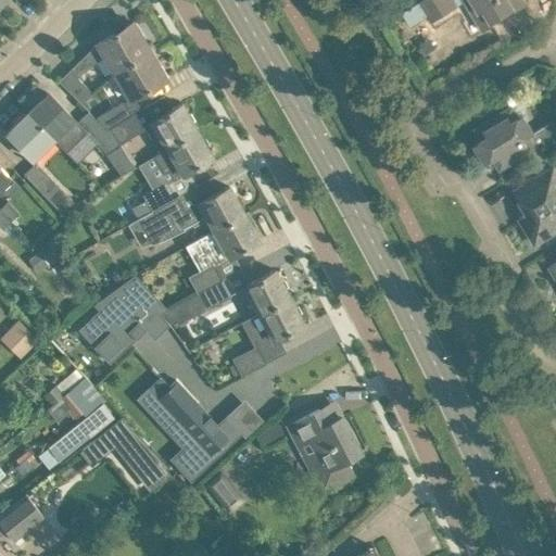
[(474,16),(475,16),(483,30),(494,24),(493,22),(515,8),(516,11),(527,3),(525,0),(420,0),(419,1),(432,22),(465,2),(474,16)]
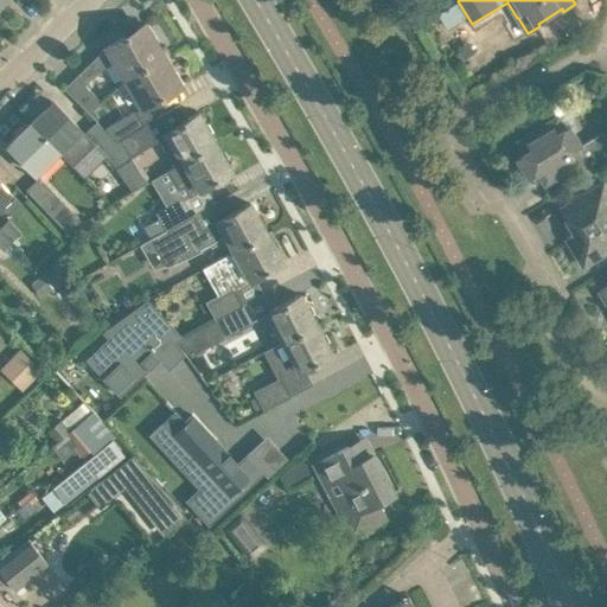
[(123,77),(163,55),(145,24),(107,46),(64,88),(81,104),(89,114),(101,100),(85,84),(100,70),(115,62),(123,77)]
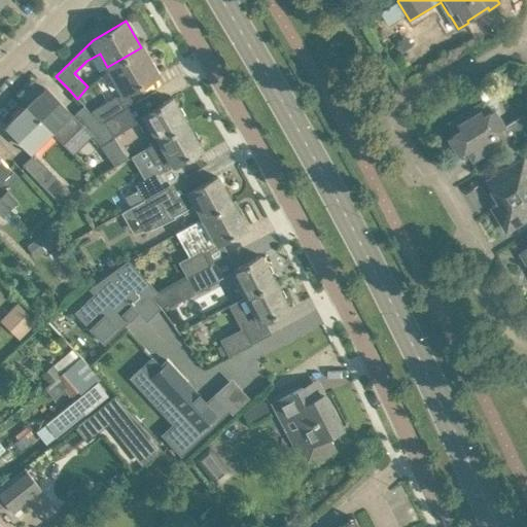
[(124,94),(139,84),(156,73),(141,47),(107,67),(124,94)]
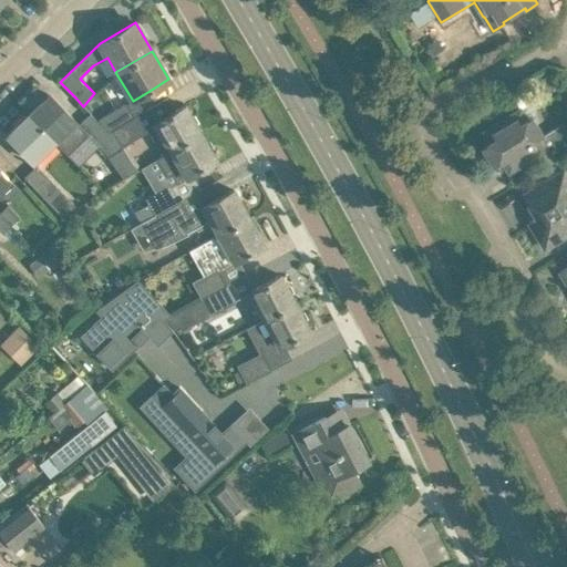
[(79,124),(65,111),(50,95),(43,102),(41,100),(27,114),(55,143),(69,130),(78,138),(85,132),(109,155),(123,146),(112,131),(109,133),(98,121),(90,113),(79,124)]
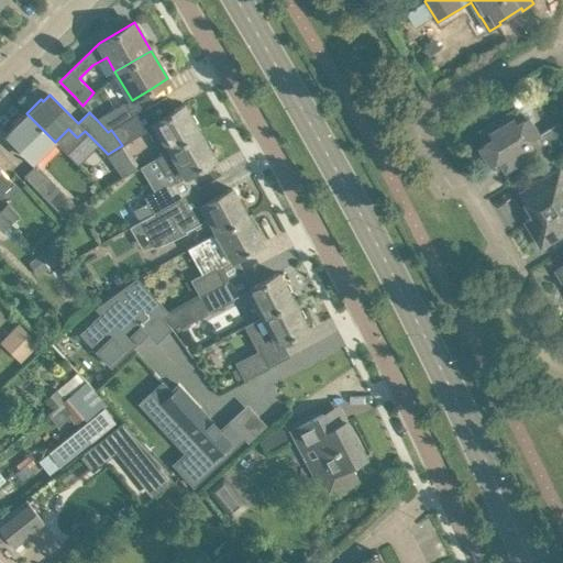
[(133,116),(133,114),(125,101),(97,120),(108,132),(111,130),(133,116)]
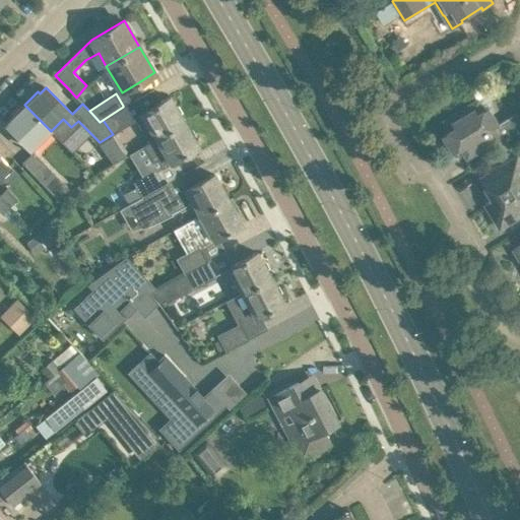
[(148,142),(184,121),(169,96),(142,112),(135,99),(123,106),(123,107),(103,120),(113,134),(125,154),(128,151),(116,132),(135,120),(148,142)]
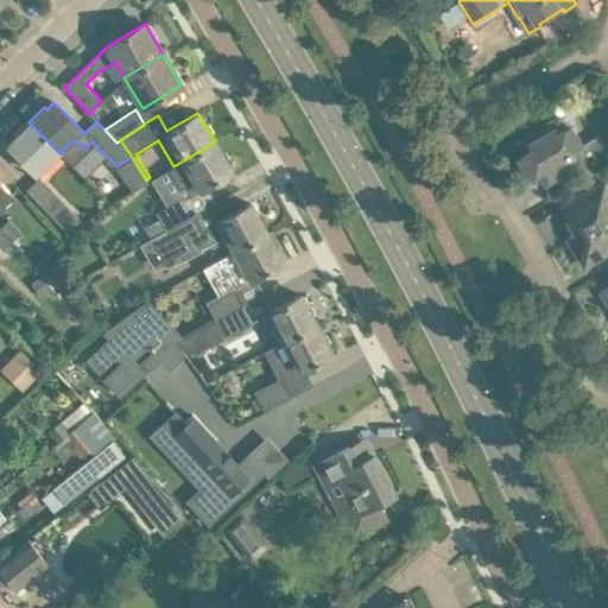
[(607,137),(605,132),(584,144),(572,125),(568,128),(559,115),(519,140),(527,153),(519,158),(531,178),(550,166),(557,179),(583,164),(590,173),(607,162),(607,137)]
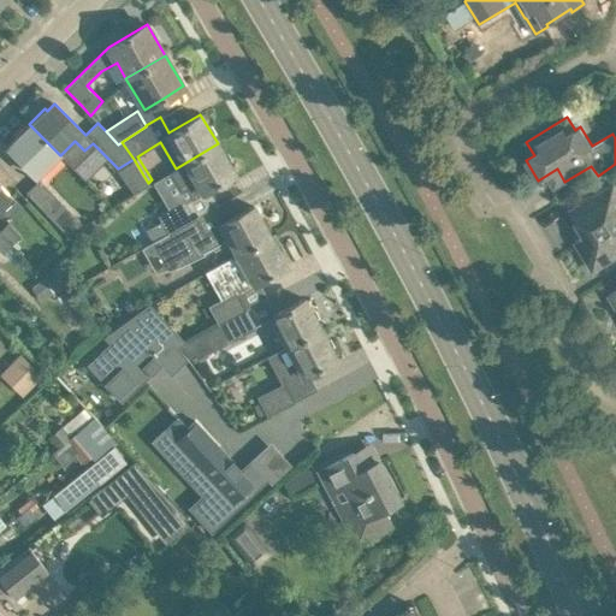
[(37,177),(60,155),(29,124),(15,138),(17,141),(9,148),(37,177)]
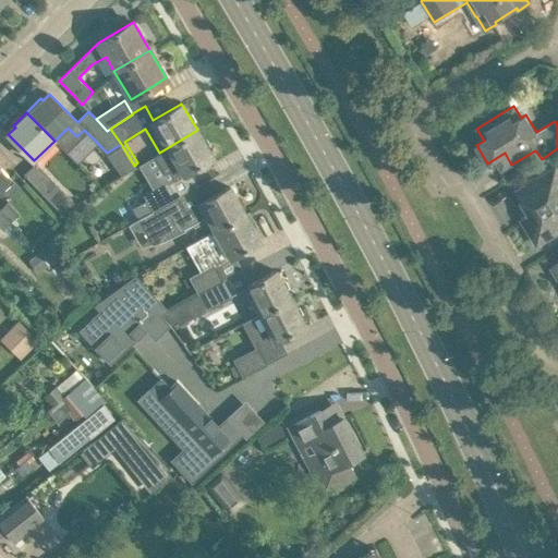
[(174,179),(189,170),(214,157),(197,130),(159,153),(154,156),(164,172),(169,169),(174,179)]
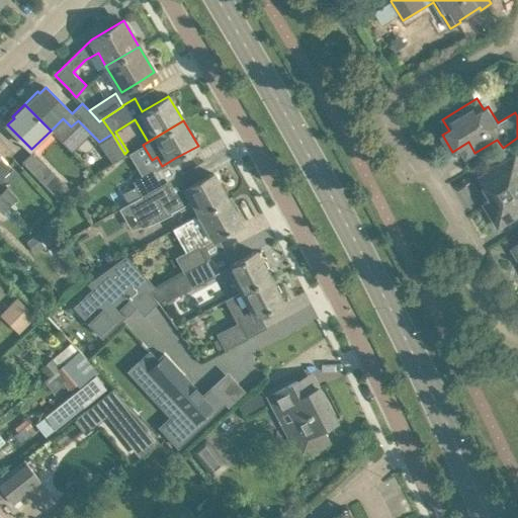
[(22,162),(58,198),(69,187),(34,152),(32,152),(22,162)]
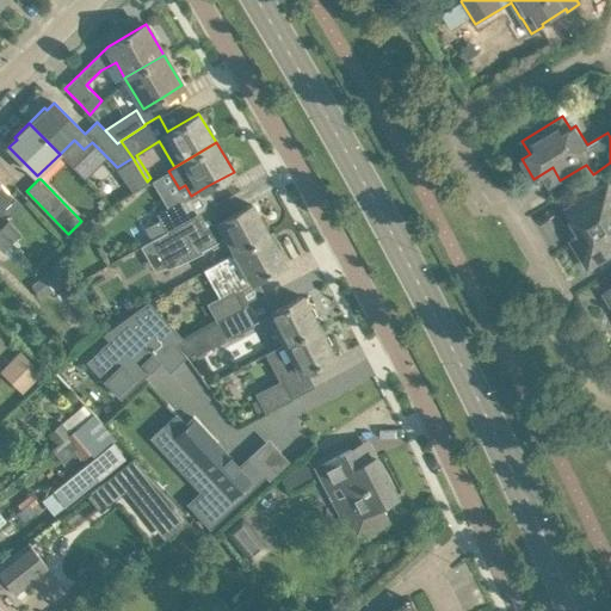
[(0,209),(13,197),(1,184),(0,183),(0,209)]
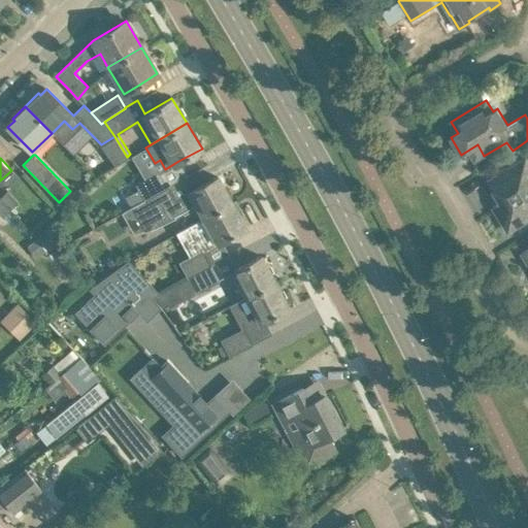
[(508,231),(527,219),(527,161),(526,158),(507,169),(506,168),(498,172),(499,174),(489,180),(501,201),(493,206),(508,231)]
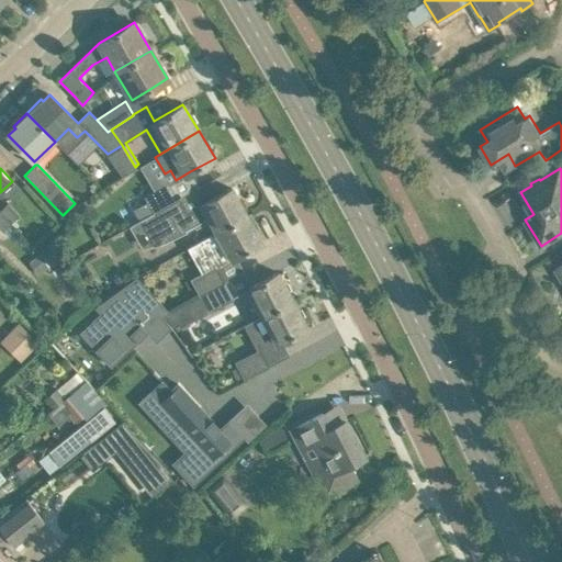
[(178,199),(169,183),(169,182),(138,199),(141,205),(133,210),(138,221),(178,199)]
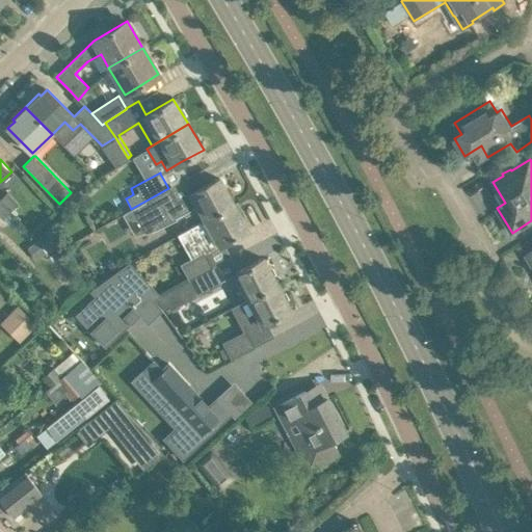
[(205,219),(233,204),(218,178),(176,202),(168,188),(131,209),(122,214),(134,235),(144,232),(145,234),(176,219),(175,217),(183,213),(185,216),(195,211),(194,208),(196,206),(205,219)]
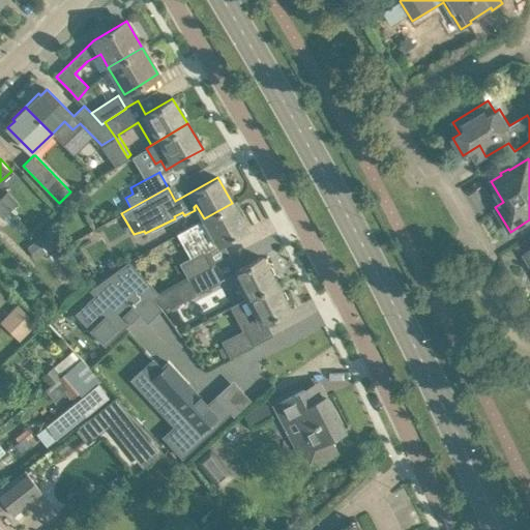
[(0,198),(0,199),(10,210),(19,203),(7,192),(0,198)]
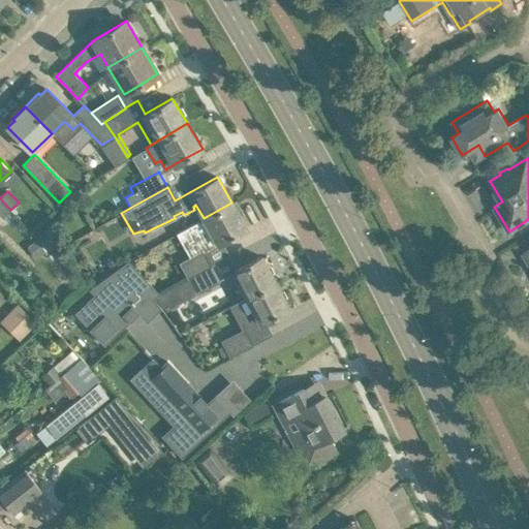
[(0,215),(2,217),(10,210),(0,198),(0,215)]
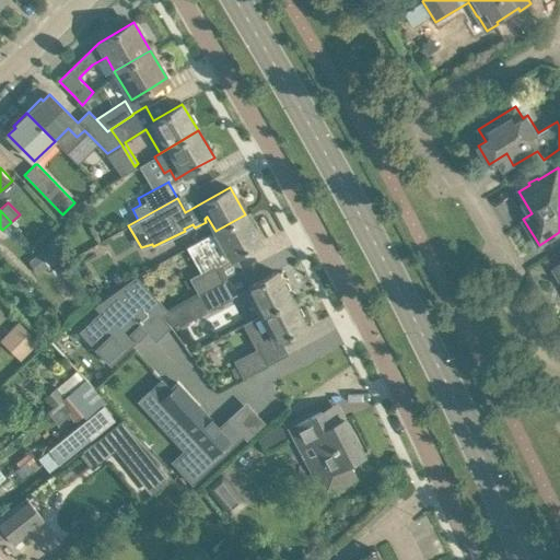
[(230,258),(260,242),(245,214),(216,231),(186,247),(200,271),(189,278),(199,294),(223,281),(216,266),(230,258)]
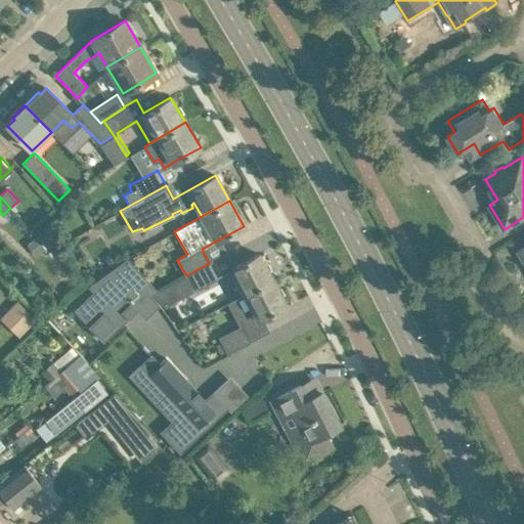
[(37,251),(50,239),(43,232),(31,244),(37,251)]
